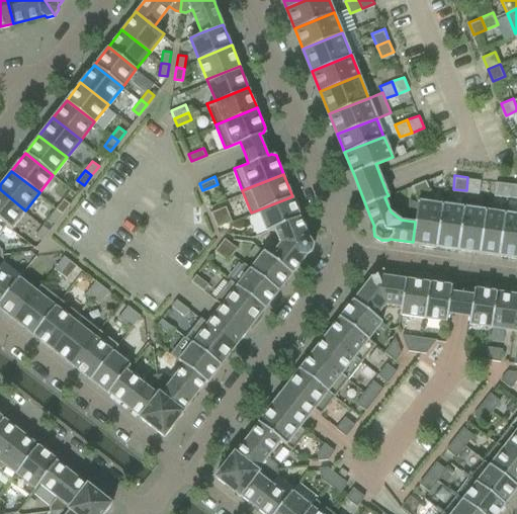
[(481,178),(467,177),(466,190),(479,192),(481,178)]
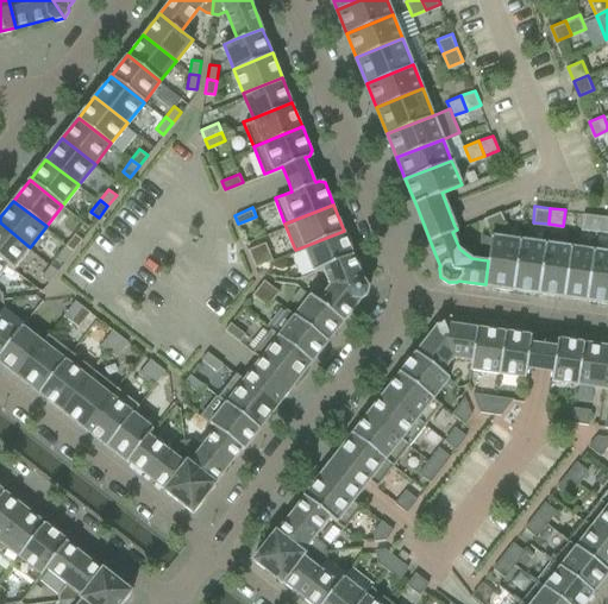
[(501,209),(484,216),(488,227),(505,220),(501,209)]
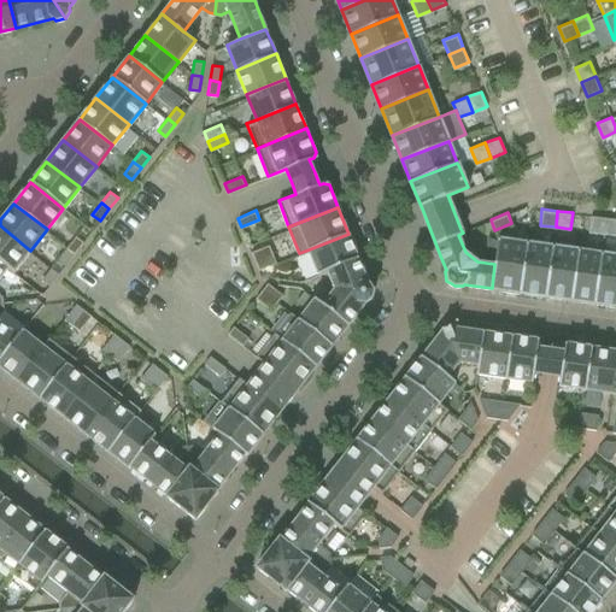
[(604,233),(606,217),(591,215),(588,230),(604,233)]
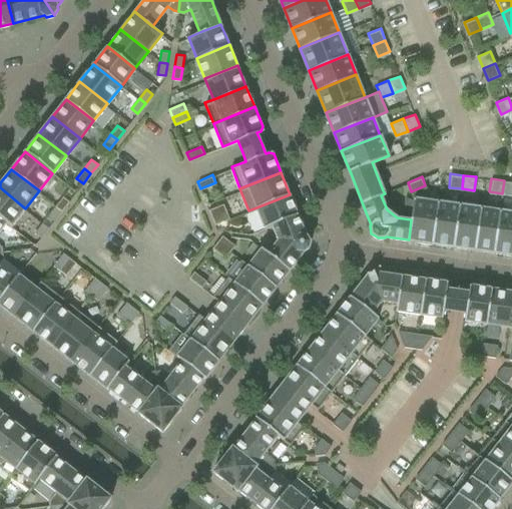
[(511,180),(504,180),(502,193),(511,194),(511,180)]
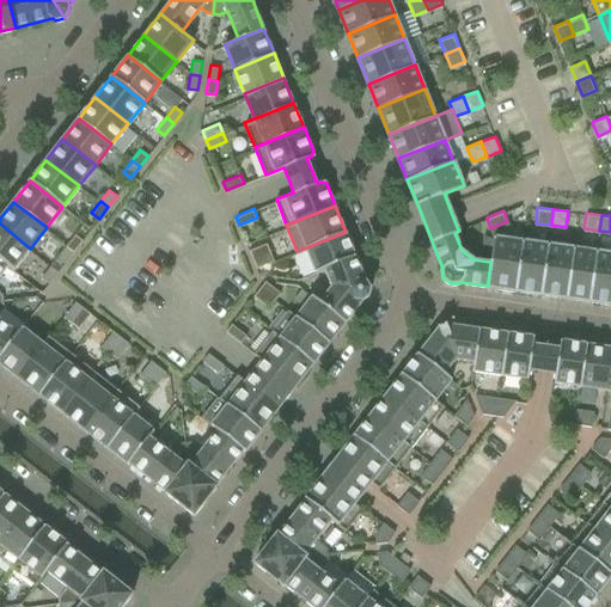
[(30,249),(0,224),(0,258),(7,264),(14,269),(30,249)]
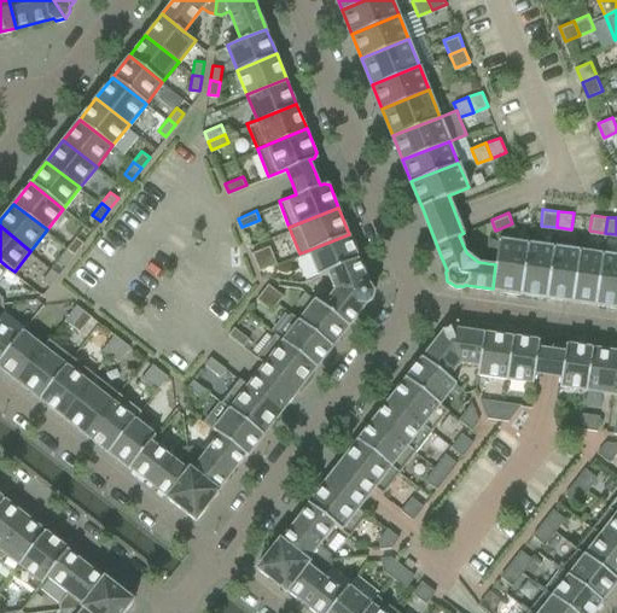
[(359,258),(349,234),(309,250),(319,274),(329,270),(359,258)]
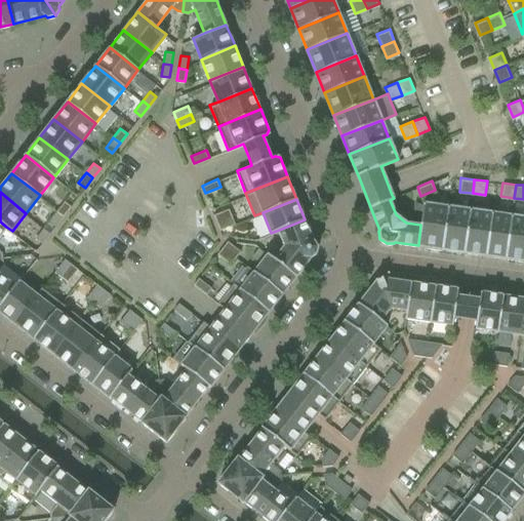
[(71,205),(65,200),(57,209),(64,214),(71,205)]
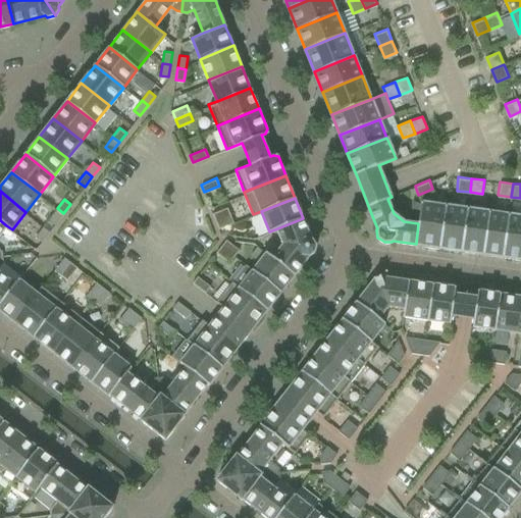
[(439,247),(446,205),(421,201),(418,223),(416,244),(439,247)]
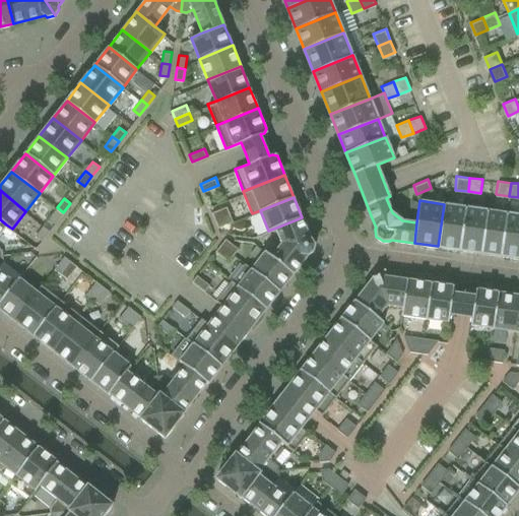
[(460,249),(466,207),(444,204),(438,246),(460,249)]
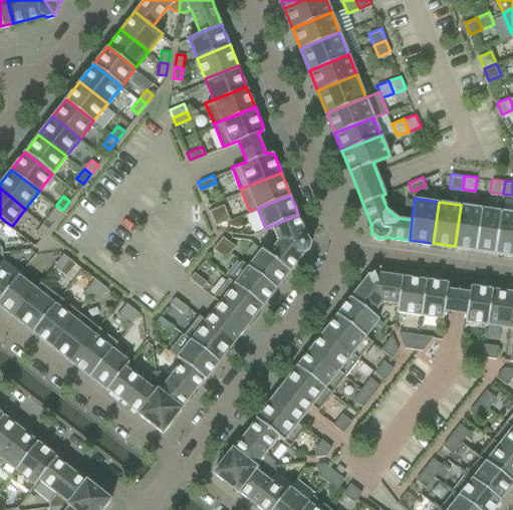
[(209,209),(212,216),(227,210),(224,203),(209,209)]
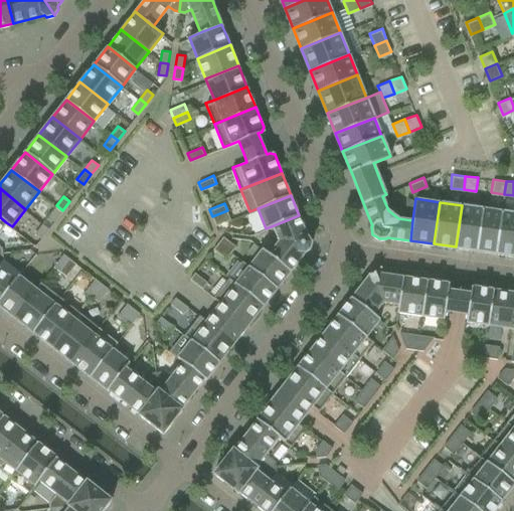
[(55,220),(62,210),(56,205),(48,215),(55,220)]
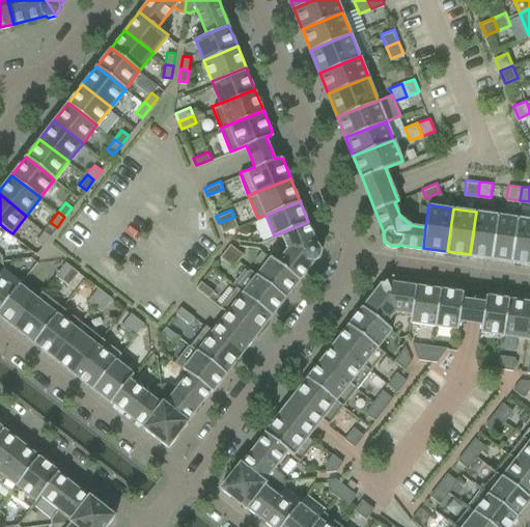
[(492,257),(498,215),(476,212),(470,254),(492,257)]
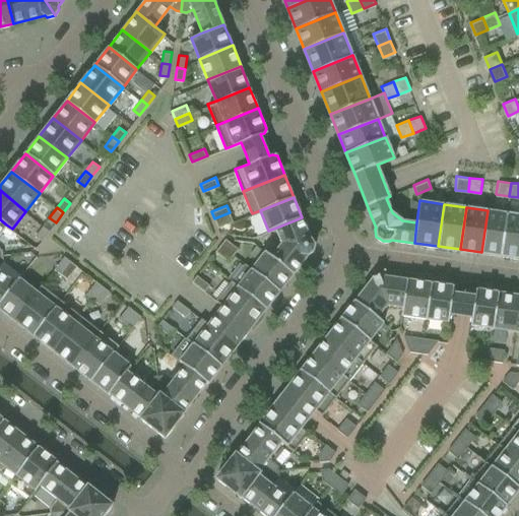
[(501,255),(507,212),(488,210),(481,252),(501,255)]
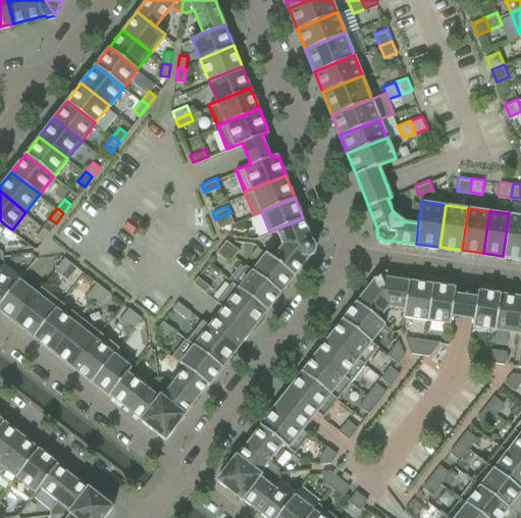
[(233,221),(230,213),(215,219),(218,227),(233,221)]
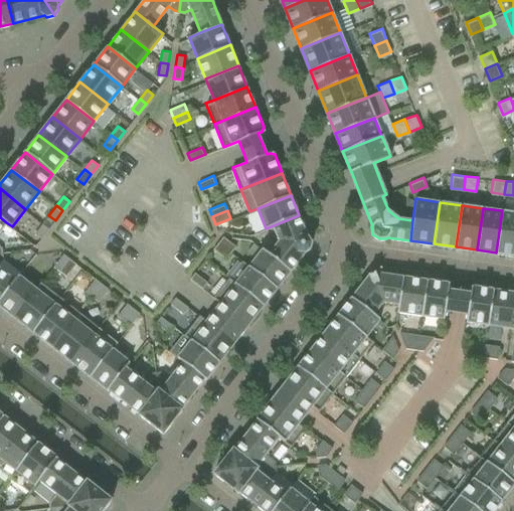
[(513,212),(502,210),(496,252),(513,254),(513,212)]
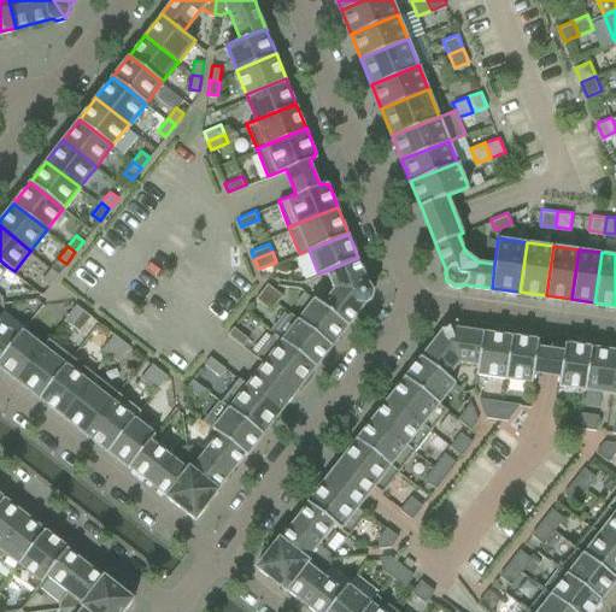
[(368,282),(358,258),(328,270),(335,287),(323,302),(348,323),(365,301),(371,296),(373,289),(368,282)]
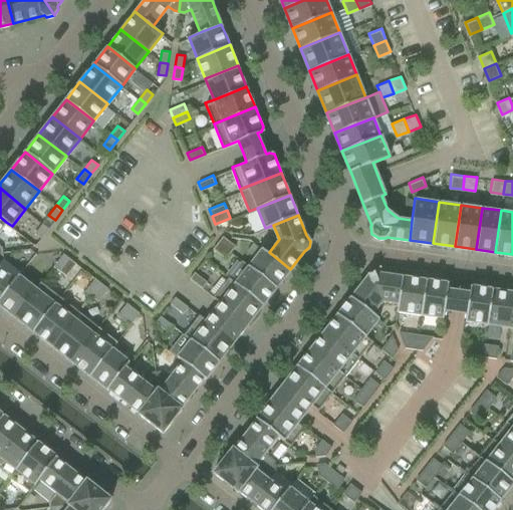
[(43,222),(35,232),(41,237),(49,227),(43,222)]
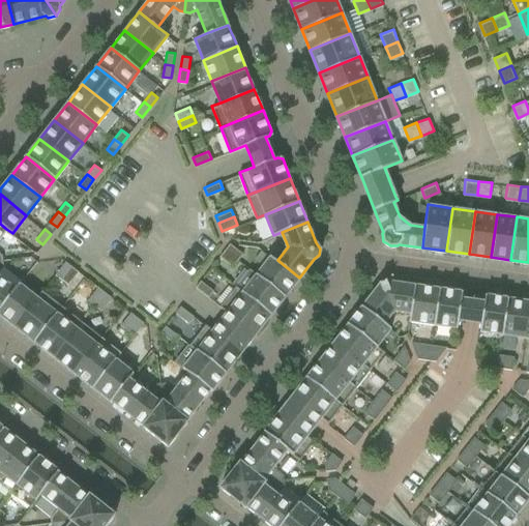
[(230,242),(225,249),(238,259),(243,252),(230,242)]
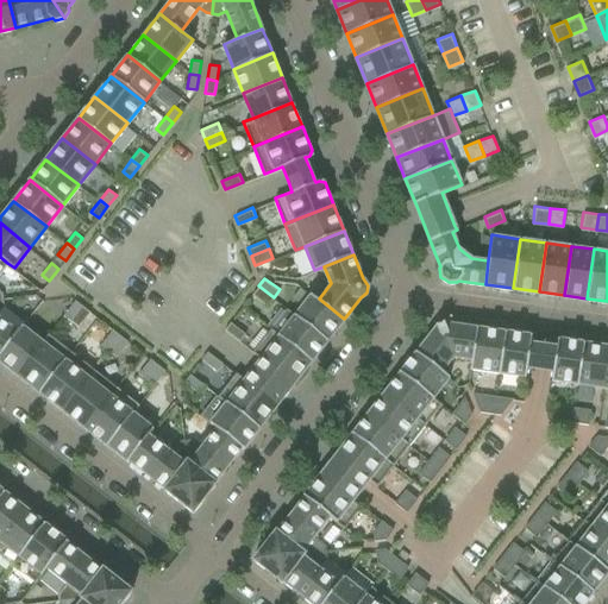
[(252,293),(268,304),(274,297),(258,285),(252,293)]
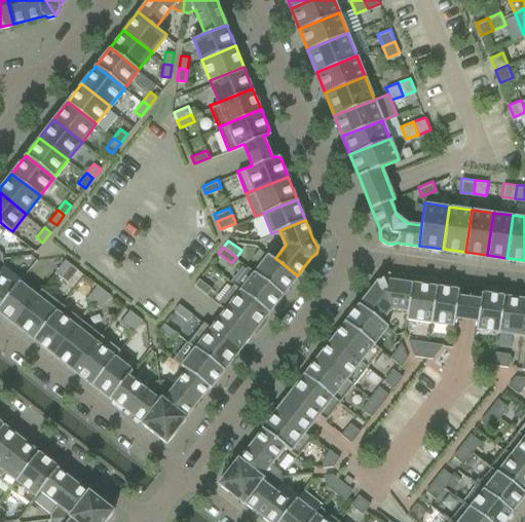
[(284,293),(297,275),(275,258),(268,253),(255,270),(284,293)]
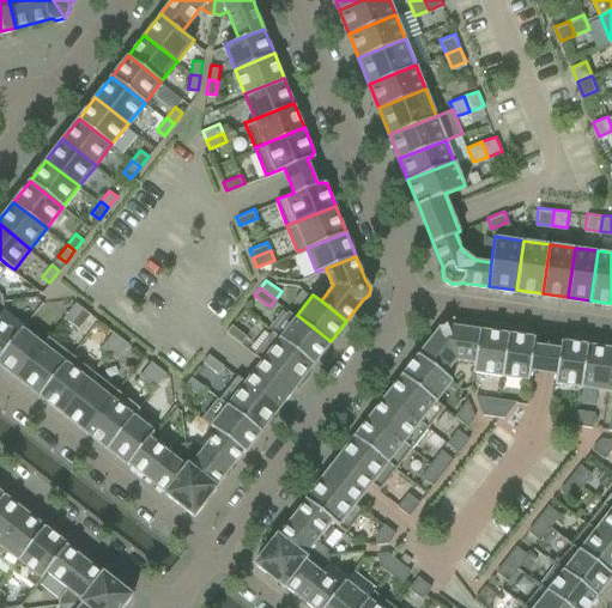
[(0,354),(17,333),(0,318),(0,310),(4,305),(4,299),(0,299),(0,354)]
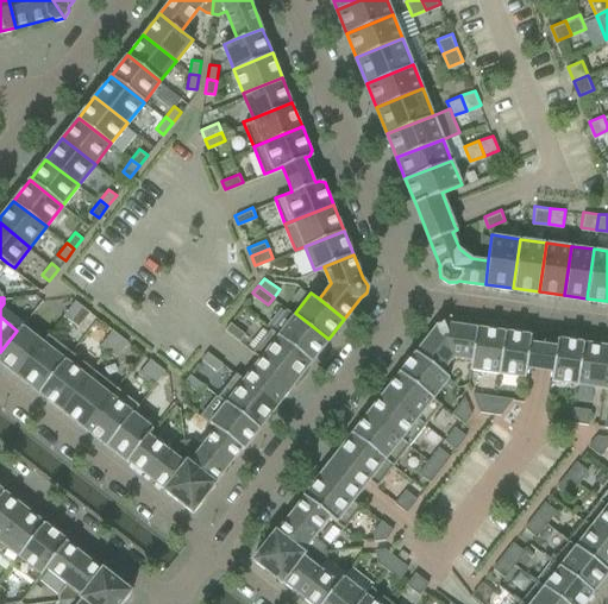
[(75,299),(64,314),(71,320),(83,304),(75,299)]
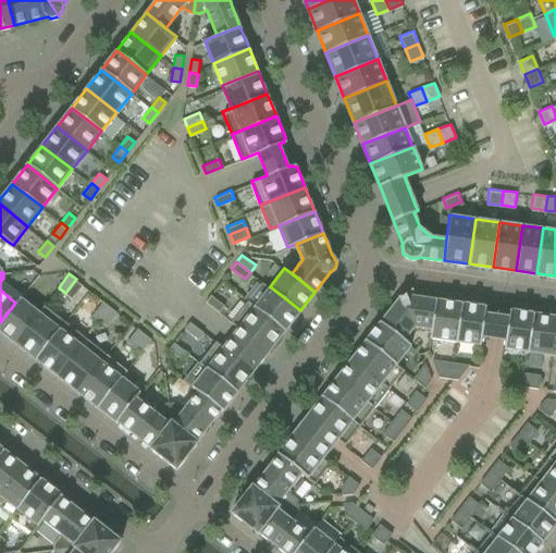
[(83,284),(76,279),(65,293),(72,297),(83,284)]
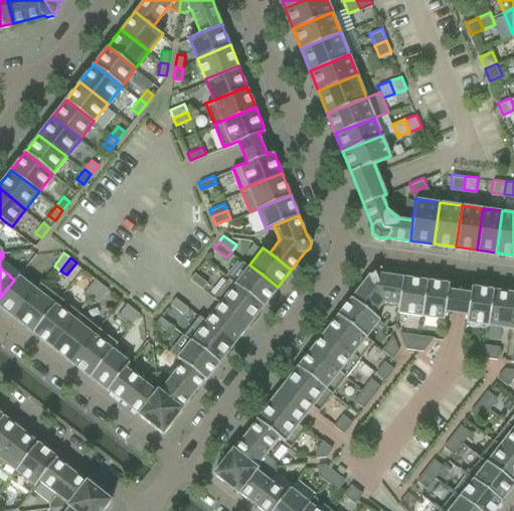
[(264,304),(278,287),(249,265),(242,260),(229,277),(264,304)]
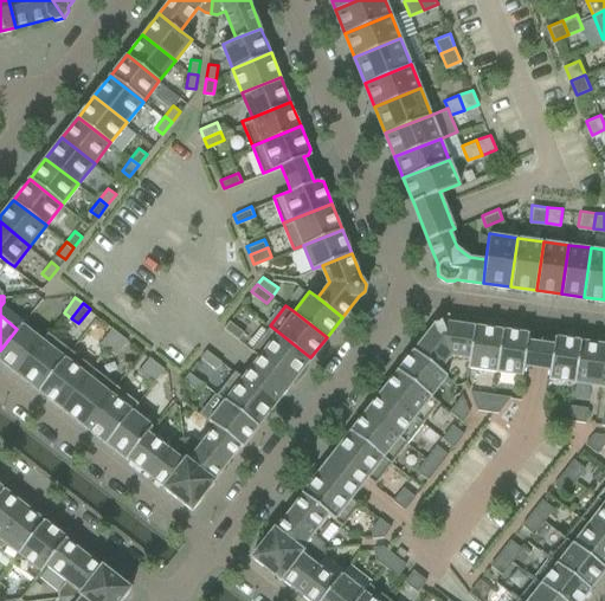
[(470,356),(475,324),(442,320),(442,318),(433,322),(435,323),(414,349),(439,368),(451,354),(470,356)]
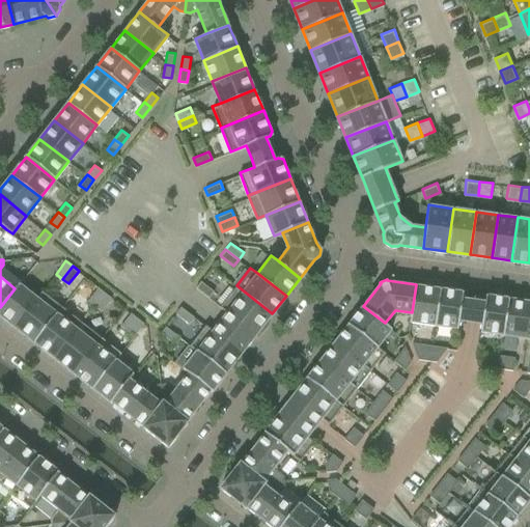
[(210,297),(214,289),(201,280),(196,286),(210,297)]
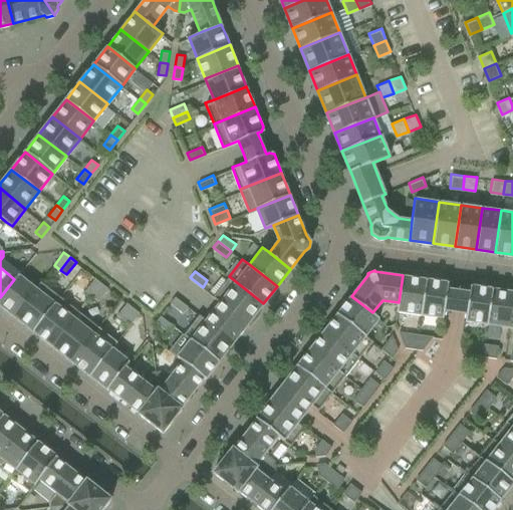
[(0,303),(14,315),(35,287),(18,274),(14,279),(0,297),(0,303)]
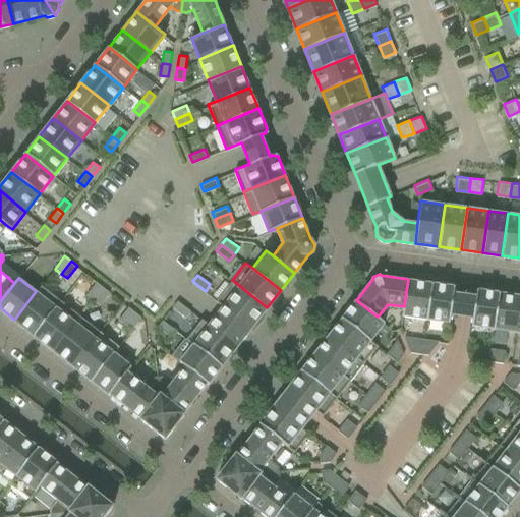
[(427,318),(432,283),(408,279),(404,306),(403,314),(427,318)]
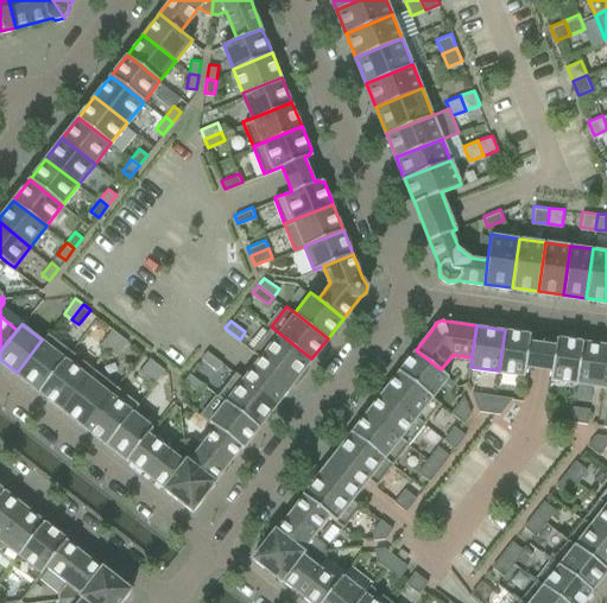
[(285,392),(293,382),(311,359),(271,327),(252,350),(260,356),(252,367),(245,376),(245,378),(236,370),(217,394),(226,401),(259,426),(285,392)]
